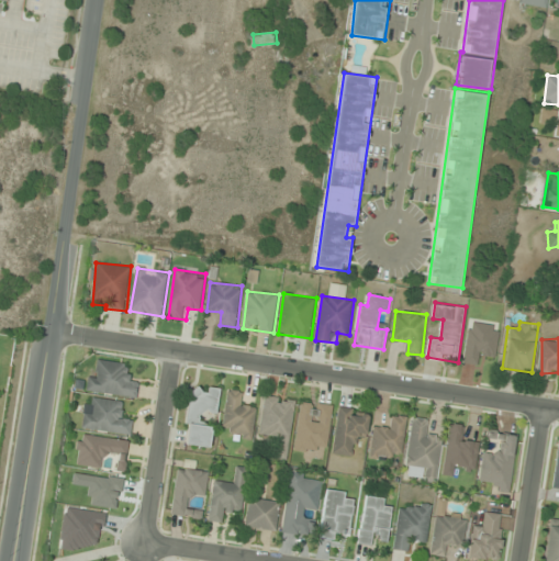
[(88,390),(137,397),(140,377),(129,376),(130,363),(101,359),(99,377),(90,376),(88,390)]
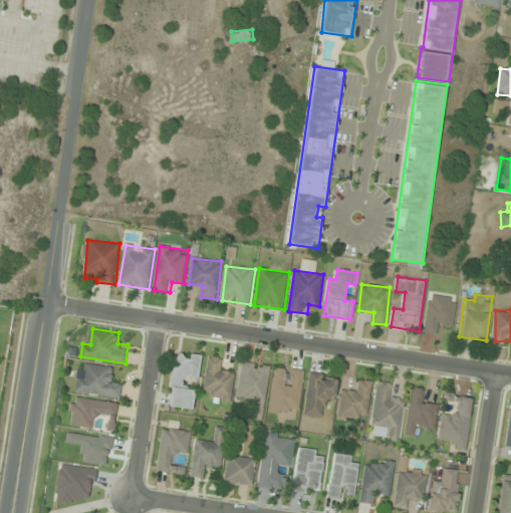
[(196,390),(185,388),(186,375),(200,377),(203,355),(177,352),(170,406),(194,409),(196,390)]
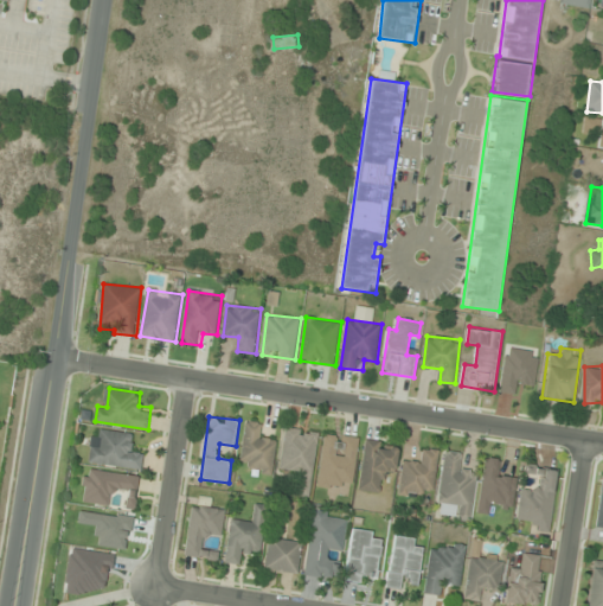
[(265,423),(248,421),(242,460),(251,461),(249,470),(274,473),(278,438),(264,437),(265,423)]
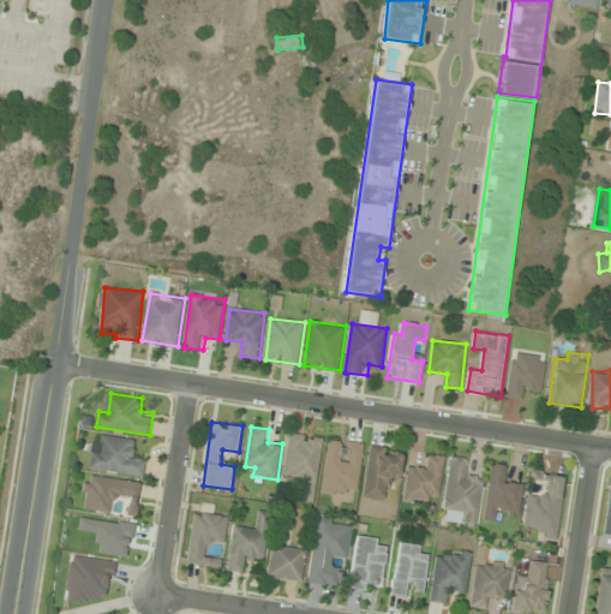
[(324,437),(291,433),(285,474),(307,477),(305,501),(316,502),(324,437)]
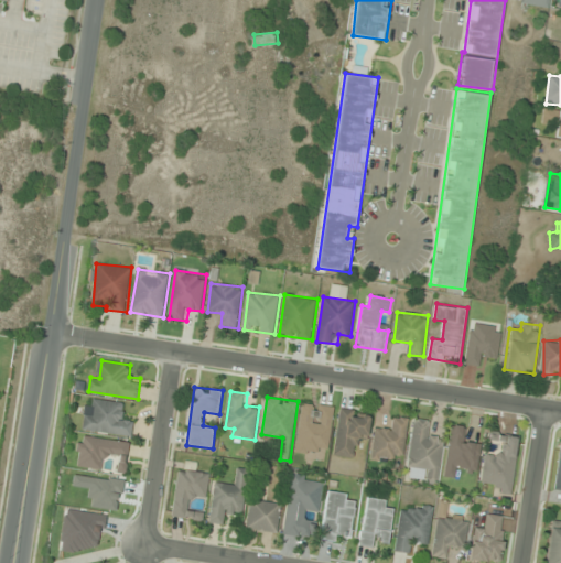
[(126,402),(88,398),(85,430),(132,435),(135,419),(125,418),(126,402)]
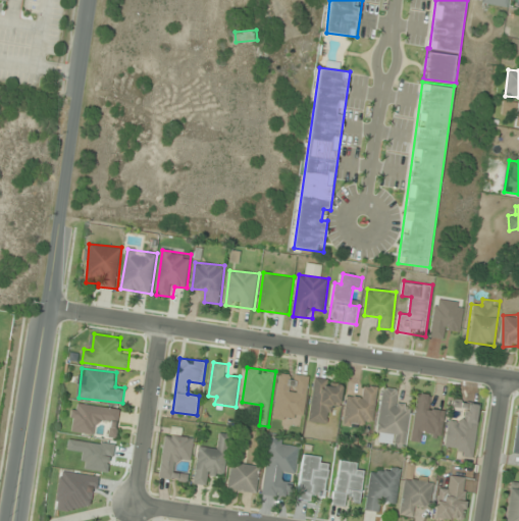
[(274,418),(295,420),(296,413),(306,414),(311,376),(280,372),(274,418)]
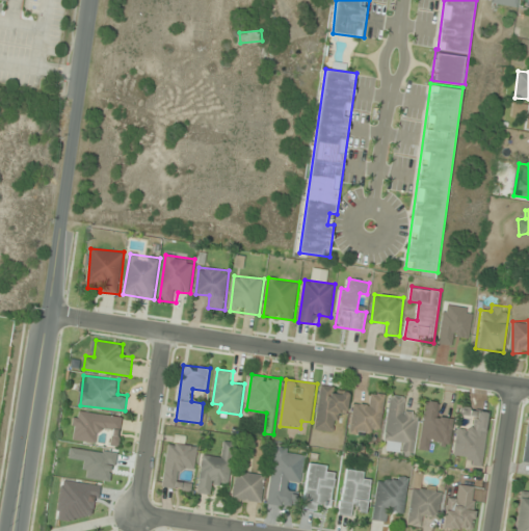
[(350,390),(321,387),(316,429),(336,431),(339,412),(347,413),(350,390)]
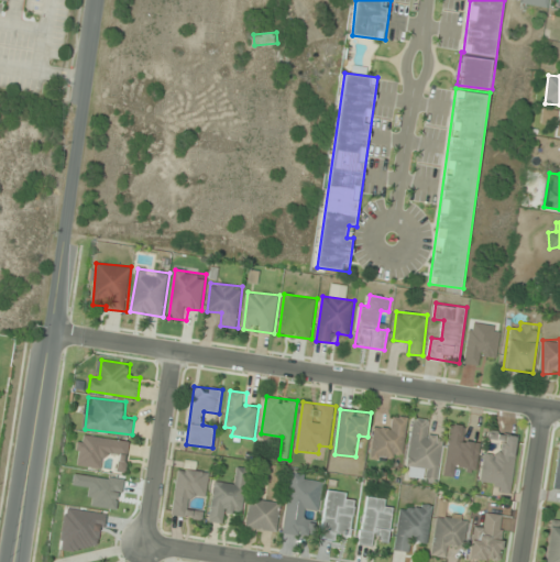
[(394,461),(395,452),(405,453),(408,417),(391,416),(388,427),(375,425),(372,459),(394,461)]
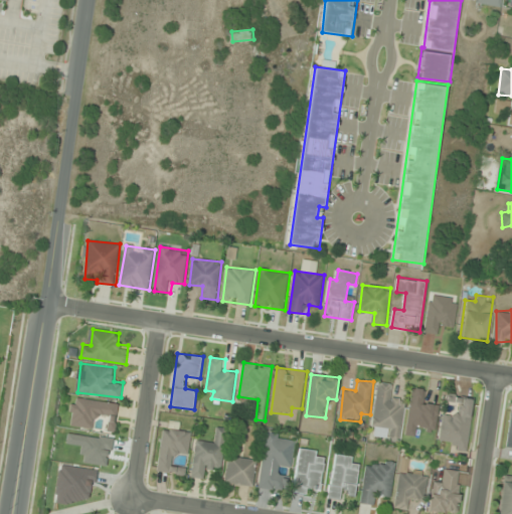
[(372,430),(390,433),(389,442),(400,443),(406,398),(393,397),(395,384),(378,381),(372,430)]
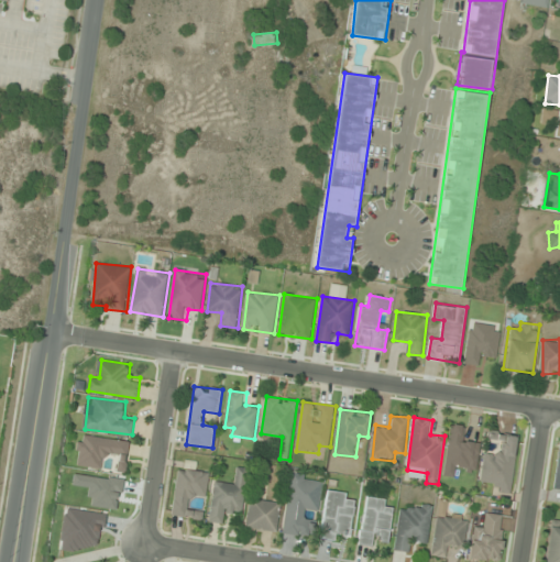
[(519,434),(487,430),(486,440),(497,441),(495,453),(485,451),(481,481),(493,482),(492,489),(513,493),(519,434)]
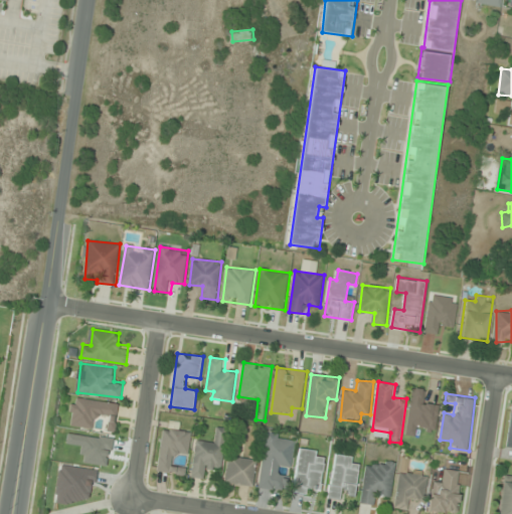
[(120,402),(73,397),(70,425),(95,429),(97,414),(109,415),(107,431),(116,432),(120,402)]
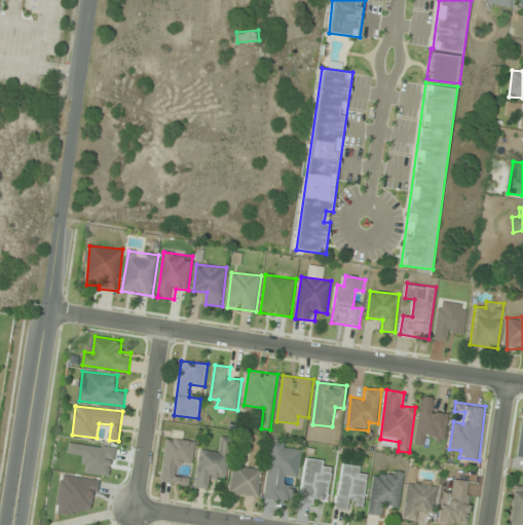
[(161,481),(190,484),(191,477),(179,475),(181,461),(193,463),(196,441),(167,437),(161,481)]
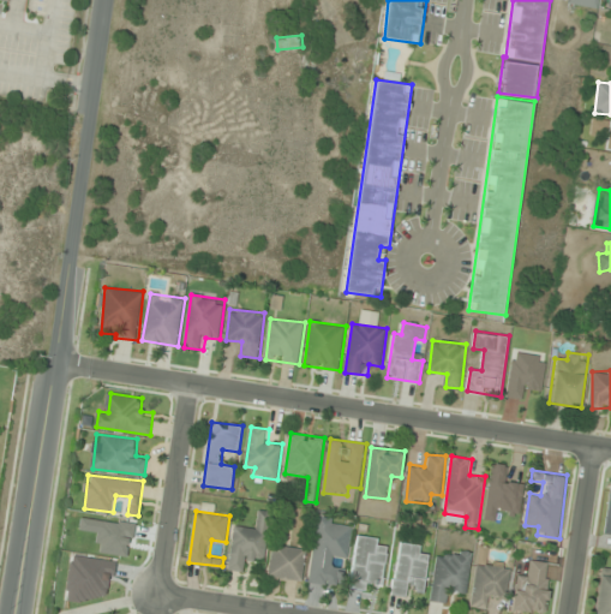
[(271,512),(261,511),(258,529),(234,526),(229,568),(247,571),(249,560),(265,561),(271,512)]
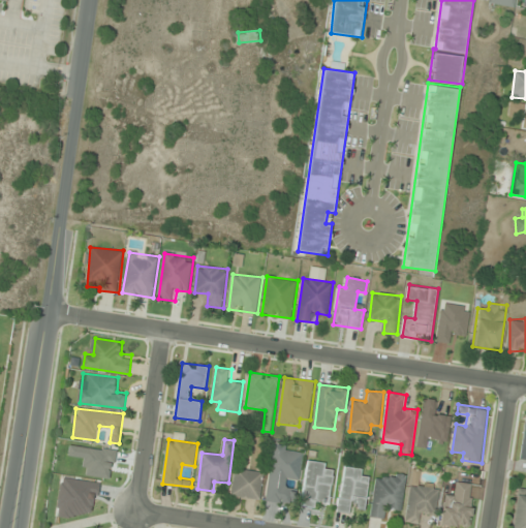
[(305,447),(274,443),(267,500),(297,504),(299,489),(288,487),(289,479),(301,480),(305,447)]
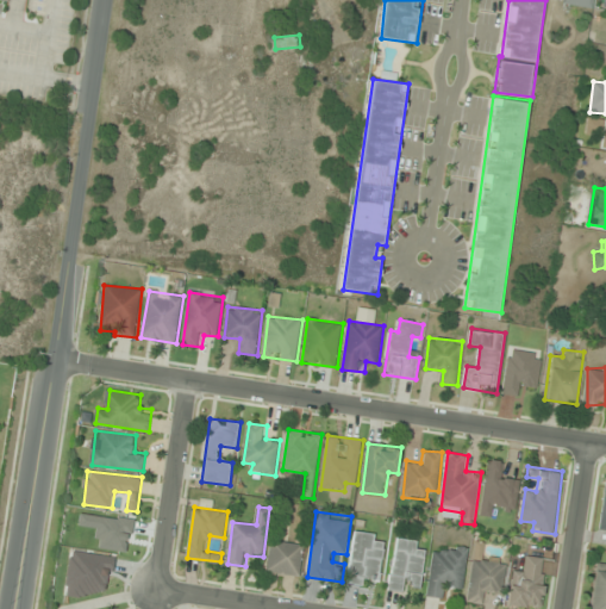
[(386,535),(355,532),(349,580),(380,585),(386,535)]
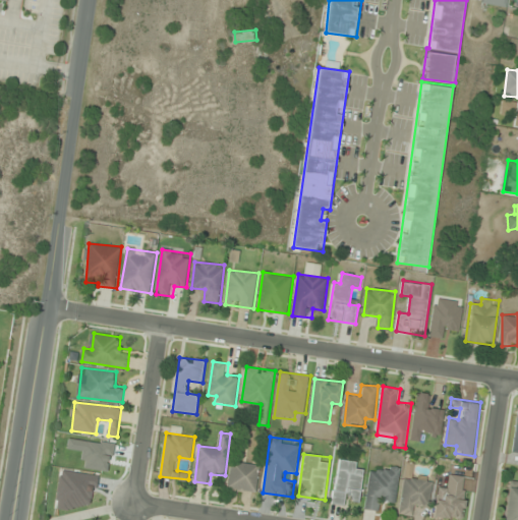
[(361,498),(365,462),(339,459),(334,503),(348,505),(349,497),(361,498)]
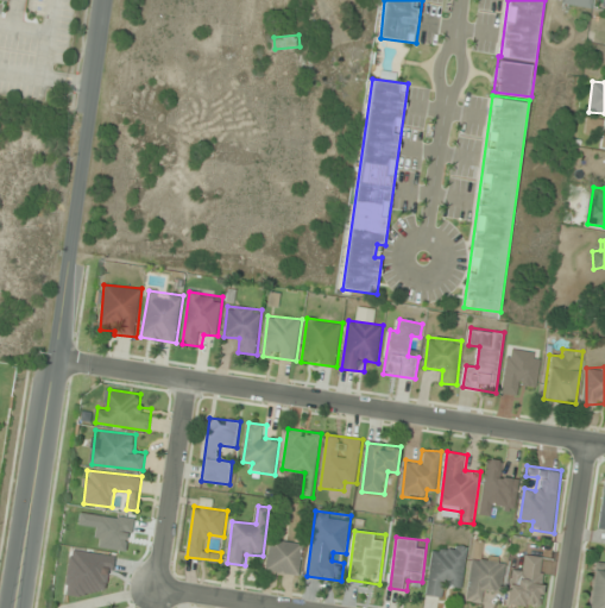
[(300,575),(304,544),(271,539),(266,570),(300,575)]
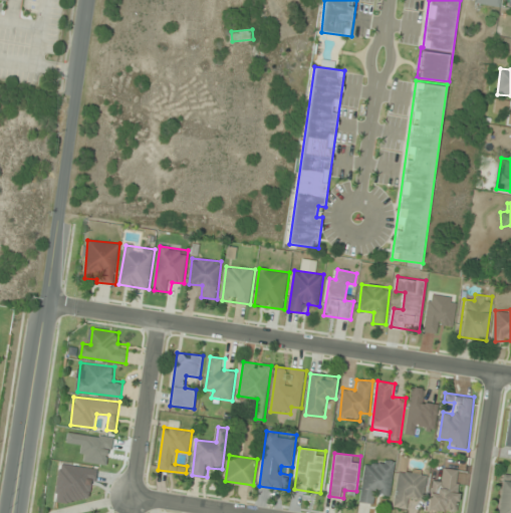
[(425,500),(429,472),(408,469),(410,458),(402,457),(395,506),(412,509),(413,499),(425,500)]
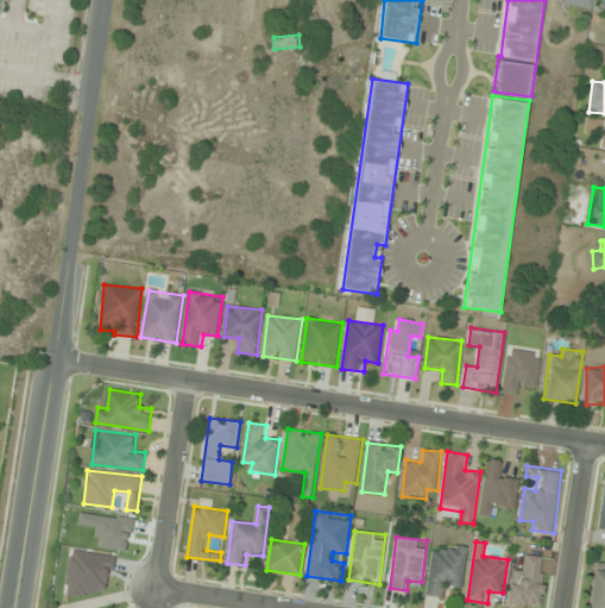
[(432,553),(427,595),(448,597),(449,585),(464,588),(468,546),(443,544),(442,555),(432,553)]
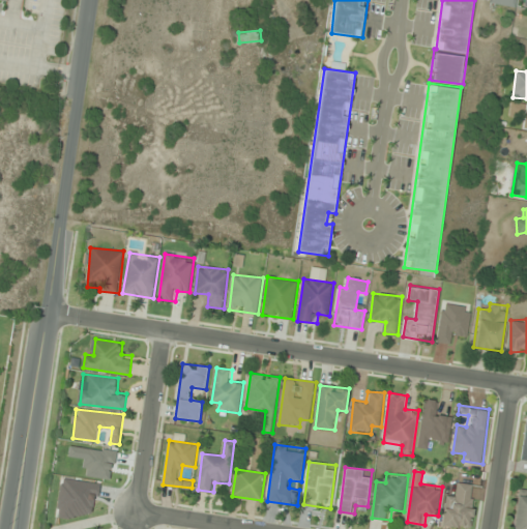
[(444,504),(443,525),(472,527),(475,485),(458,483),(457,505),(444,504)]
